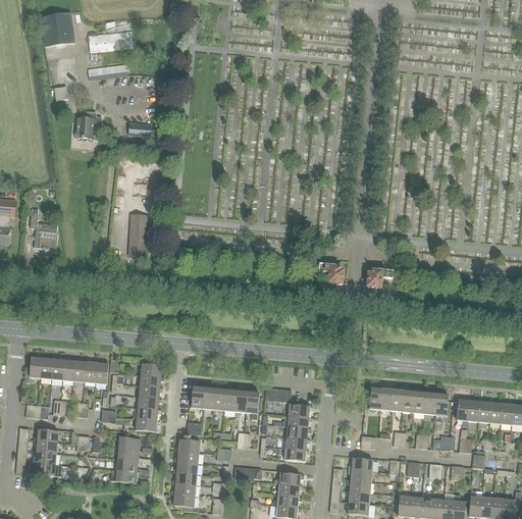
[(70,11),(40,16),(45,47),(75,42),(70,11)]
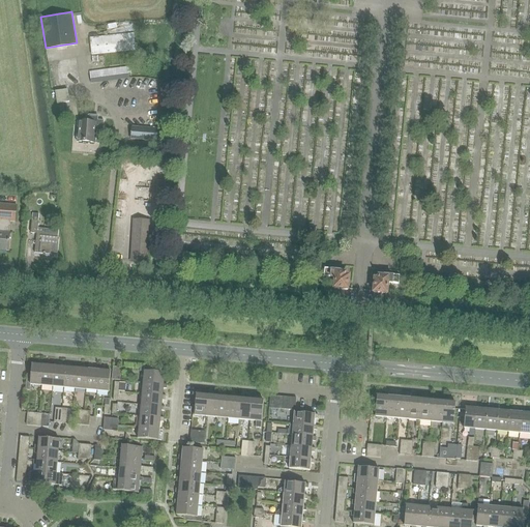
[(89,35),(91,52),(135,48),(133,31),(89,35)]
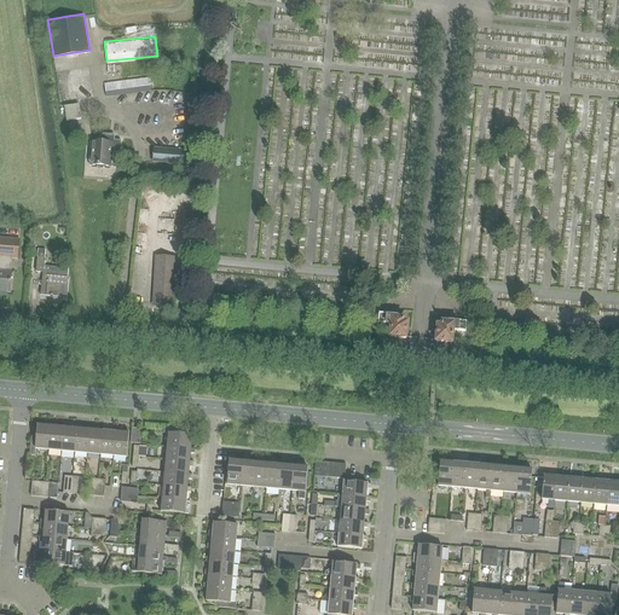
[(152,83),(151,74),(104,81),(105,94),(150,88),(150,85),(152,83)]
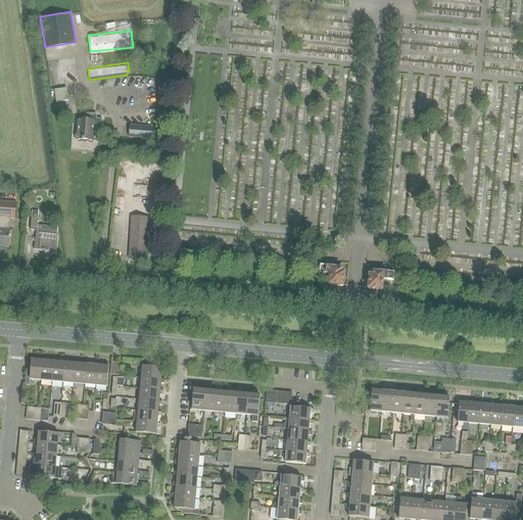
[(55,87),(56,100),(68,99),(67,86),(55,87)]
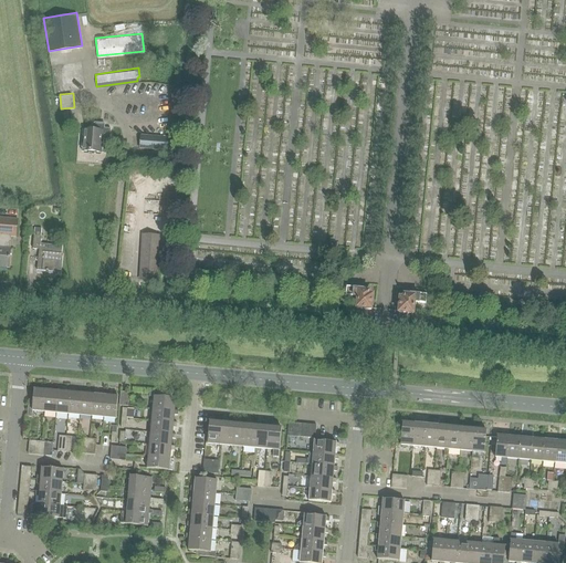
[(84,126),(82,147),(103,149),(103,136),(109,136),(111,125),(104,125),(104,127),(90,127),(84,126)]
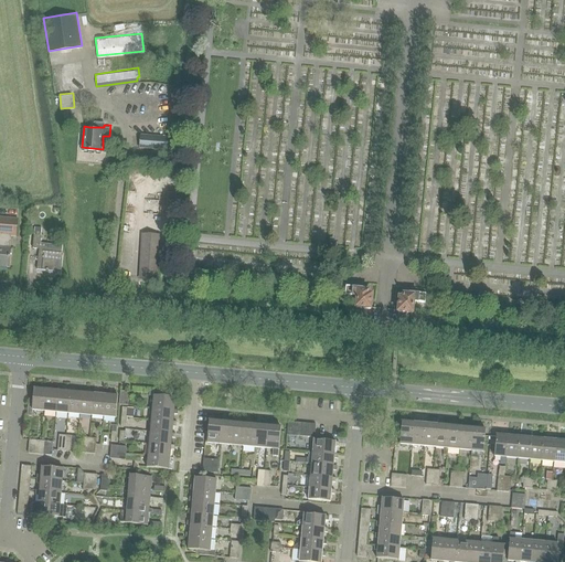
[(168,135),(140,131),(139,145),(167,148),(168,135)]
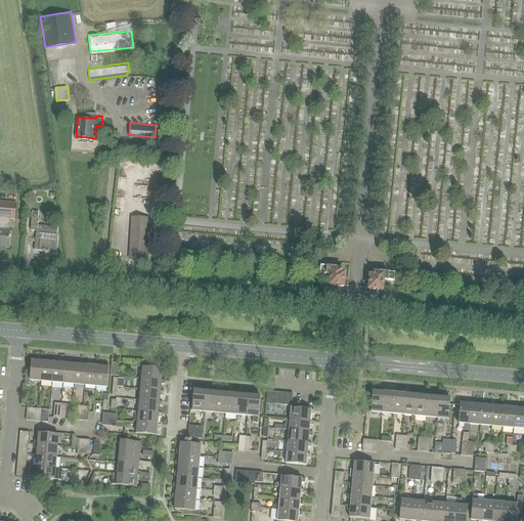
[(163,177),(153,176),(150,197),(161,198),(163,177)]
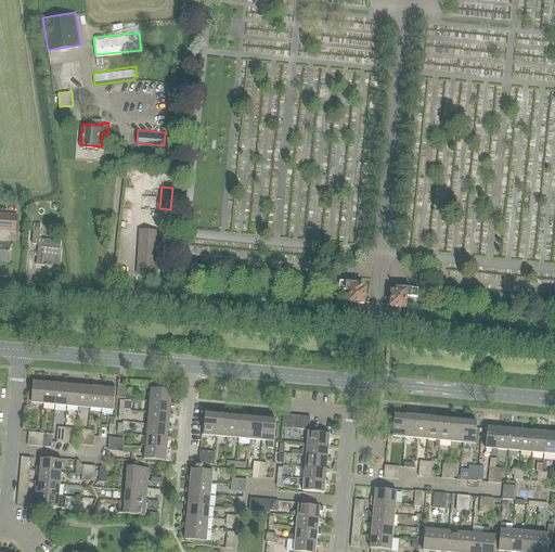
[(15,230),(17,213),(0,210),(0,257),(9,259),(10,241),(11,229),(15,230)]
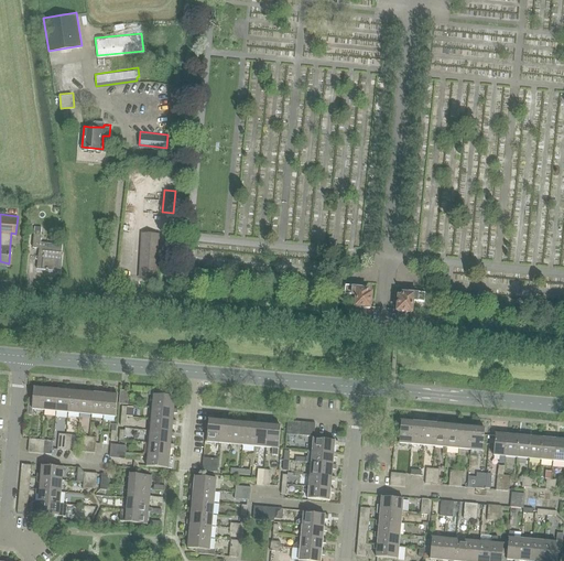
[(40,245),(38,267),(46,267),(46,268),(49,268),(55,268),(55,267),(61,267),(63,250),(62,250),(62,243),(47,240),(47,241),(44,240),(41,240),(41,233),(34,232),(33,245),(40,245)]
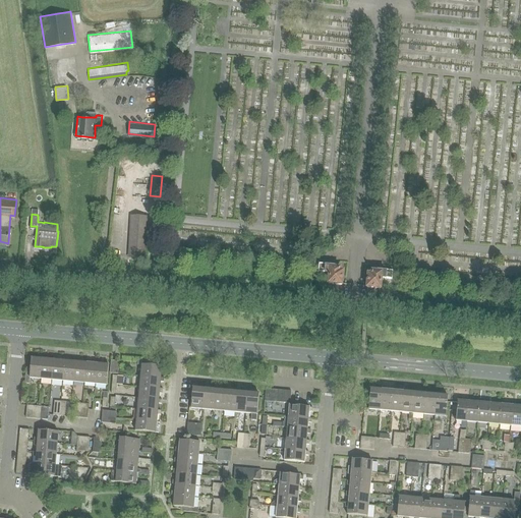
[(132,214),(129,254),(142,255),(146,215),(132,214)]
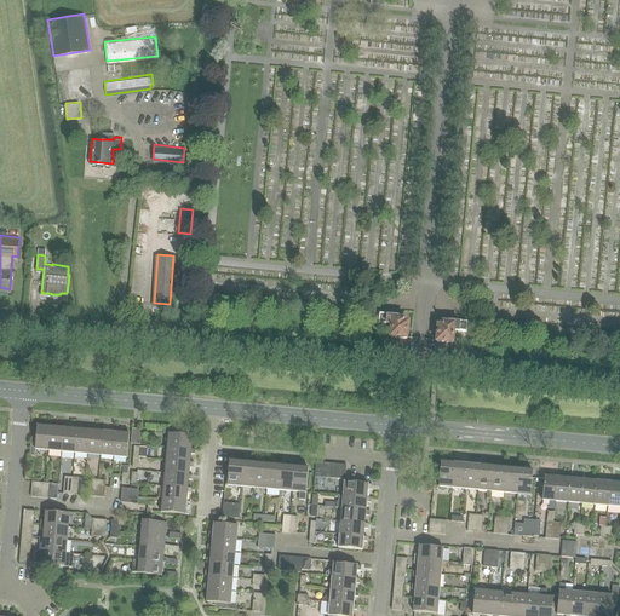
[(405,318),(405,315),(397,315),(397,314),(392,314),(392,312),(391,312),(379,311),(379,321),(392,322),(391,334),(396,334),(396,335),(402,335),(407,335),(407,334),(407,330),(408,330),(409,324),(408,324),(408,320),(405,318)]
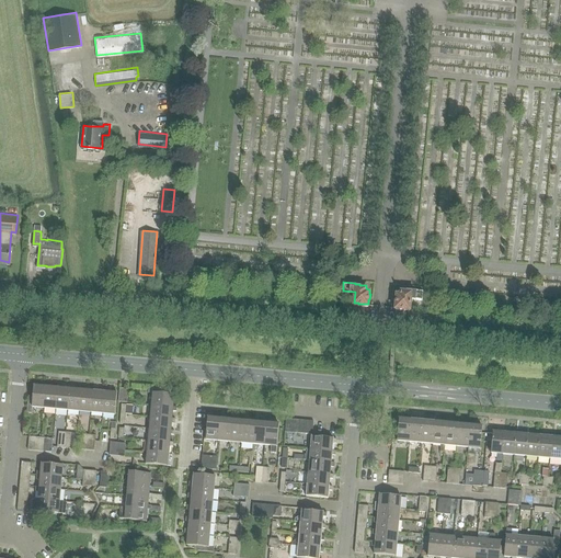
[(407,289),(400,288),(400,292),(396,292),(396,296),(395,296),(395,302),(396,302),(395,306),(399,307),(404,308),(404,307),(409,307),(410,303),(411,303),(411,299),(410,298),(410,296),(422,297),(422,288),(412,287),(411,287),(411,288),(407,288),(407,289)]
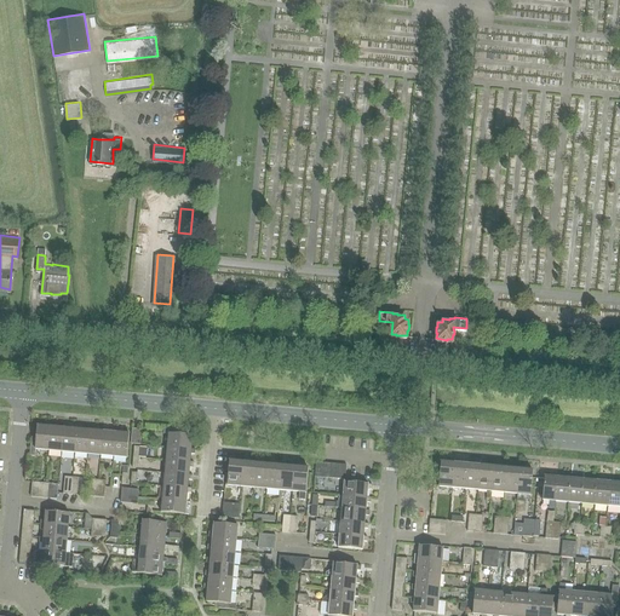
[(50,424),(51,424),(49,448),(61,449),(63,425),(55,424),(55,420),(51,420),(50,424)]
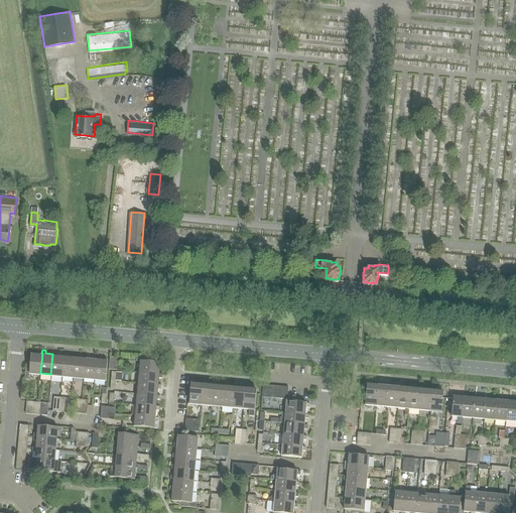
[(52,354),(50,374),(61,375),(63,355),(56,354),(56,351),(52,351),(52,354)]
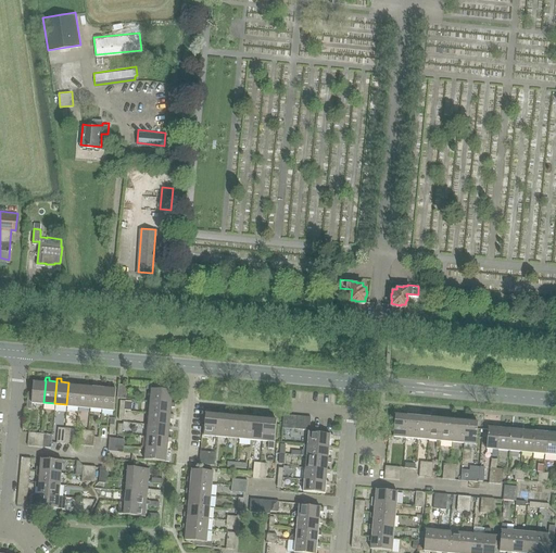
[(28,389),(27,396),(26,406),(32,407),(32,401),(43,402),(46,380),(45,380),(34,379),(33,390),(28,389)]
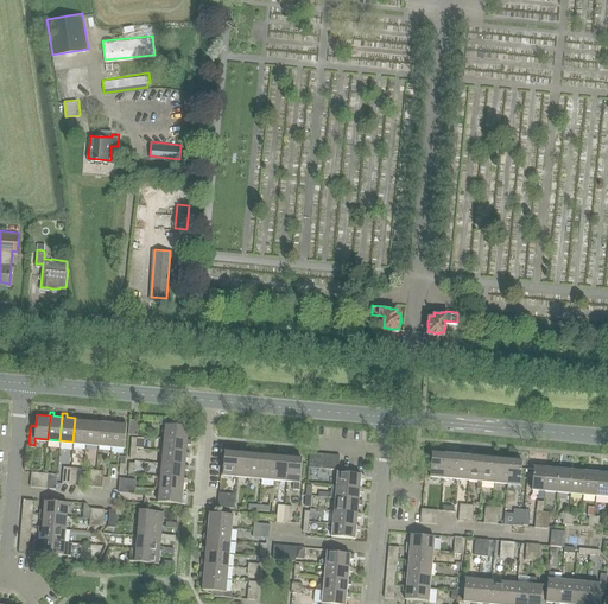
[(75,418),(73,442),(86,443),(88,419),(80,418),(80,414),(75,414),(75,418)]
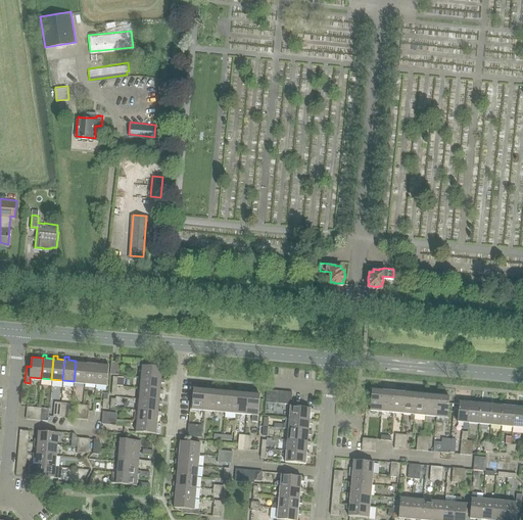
[(76,361),(74,381),(85,382),(87,362),(86,362),(80,361),(80,358),(76,358),(76,361)]
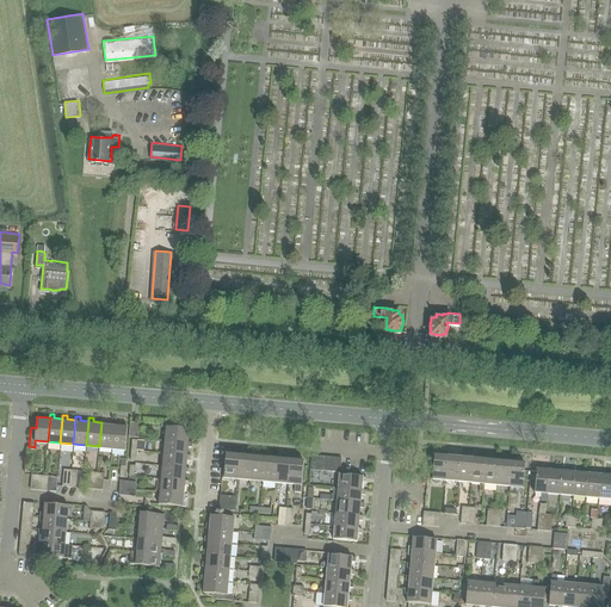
[(100,422),(102,422),(99,446),(111,447),(113,423),(105,422),(106,419),(102,419),(100,422)]
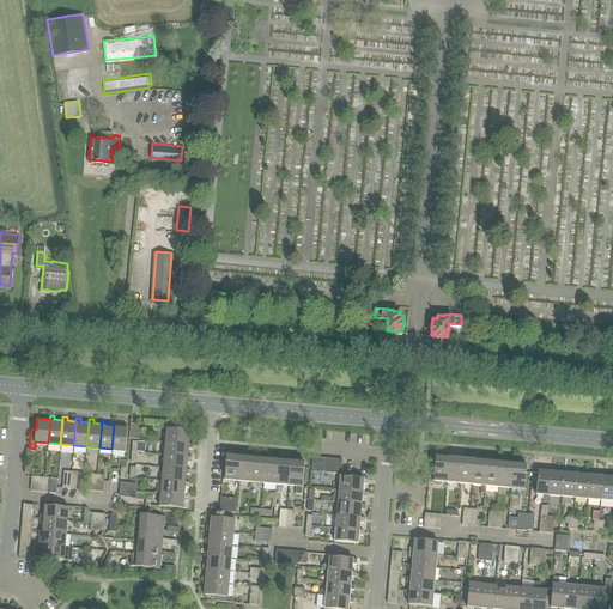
[(140,421),(137,421),(131,420),(129,436),(139,437),(140,421)]
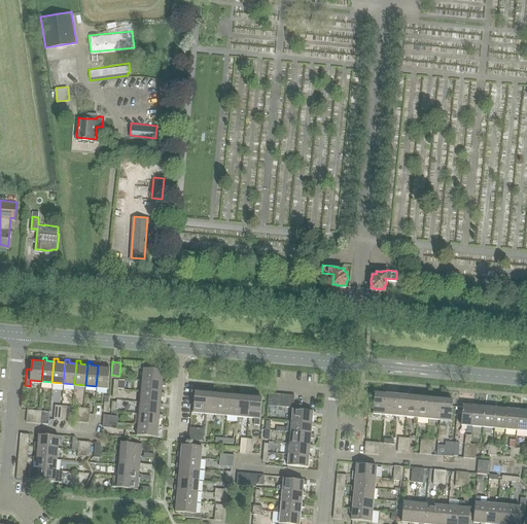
[(163,380),(163,379),(164,369),(153,368),(153,363),(139,361),(139,367),(143,367),(142,378),(163,380)]
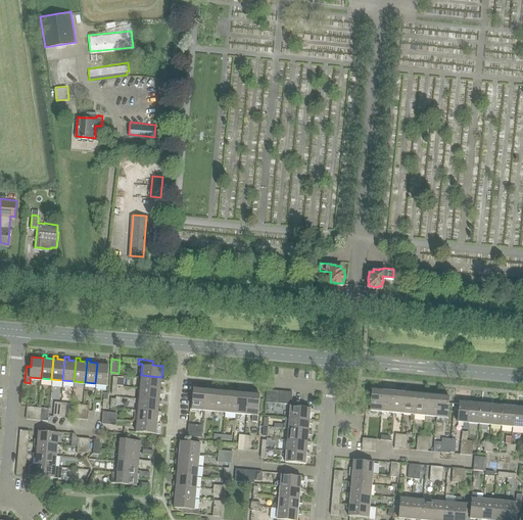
[(97,363),(95,383),(107,384),(108,364),(101,363),(101,360),(97,360),(97,363)]
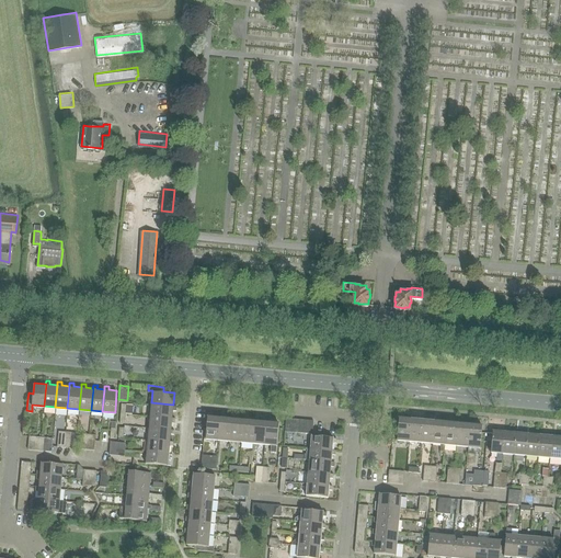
[(173,405),(151,402),(150,413),(172,416),(172,408),(176,409),(176,405),(173,403),(173,405)]
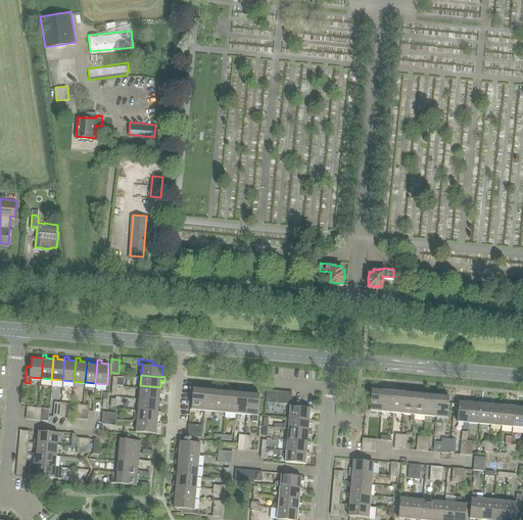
[(204,388),(197,387),(198,384),(194,383),(192,397),(191,408),(202,409),(204,388)]
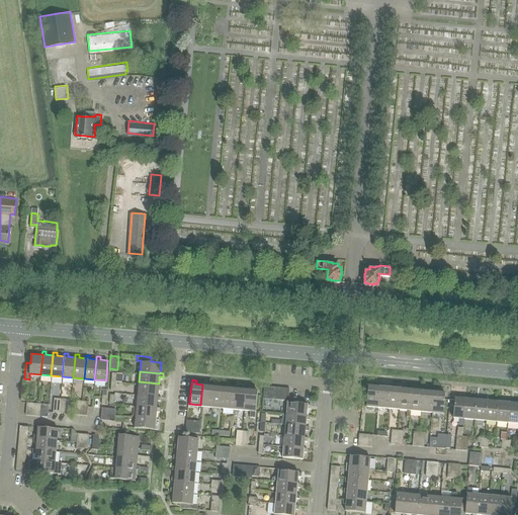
[(202,384),(200,405),(211,406),(213,385),(213,384),(206,384),(206,381),(202,380),(202,384)]
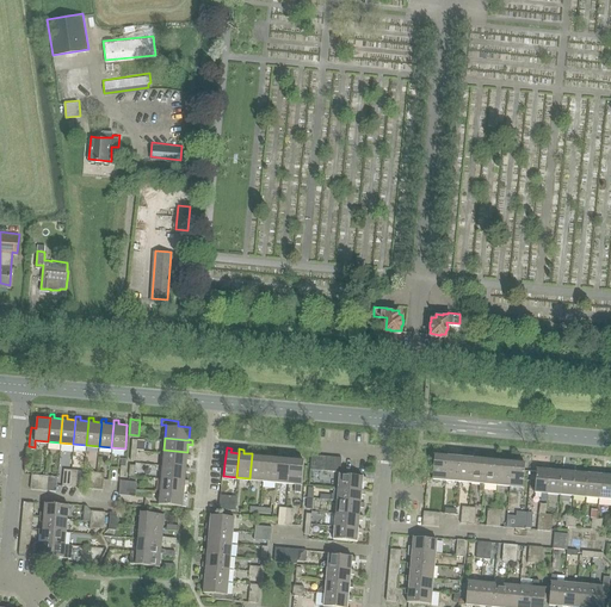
[(187,452),(164,450),(162,463),(186,465),(187,457),(191,457),(191,452),(187,452)]
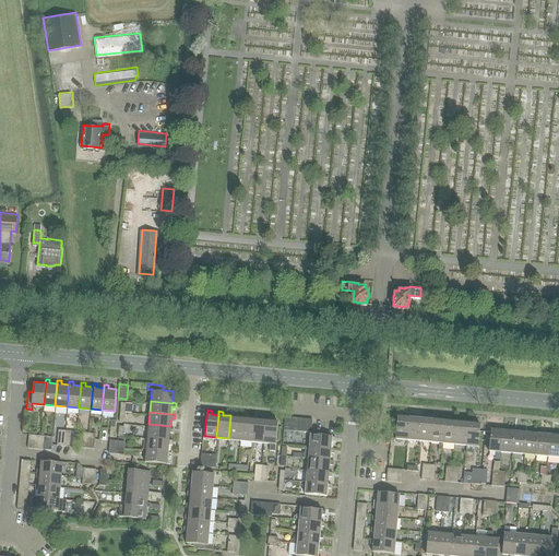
[(230,416),(228,438),(240,439),(242,417),(241,416),(235,416),(235,413),(230,412),(230,415),(230,416)]
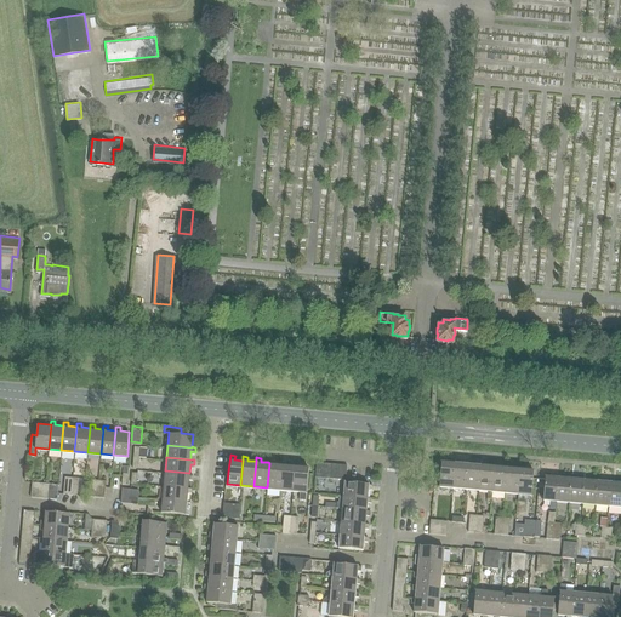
[(439,485),(453,486),(455,462),(446,461),(446,457),(442,457),(439,485)]
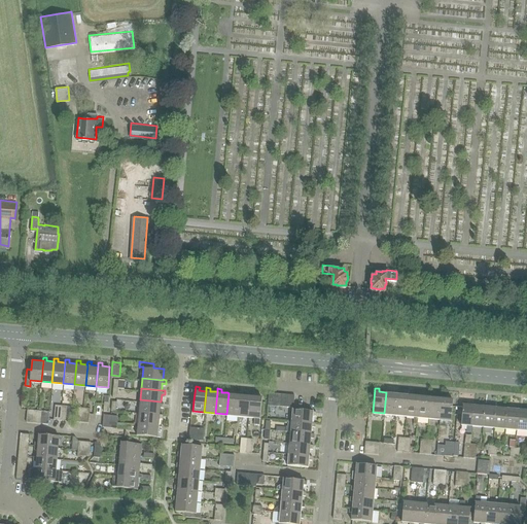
[(386,392),(384,413),(395,414),(397,393),(390,392),(390,389),(386,388),(386,392)]
